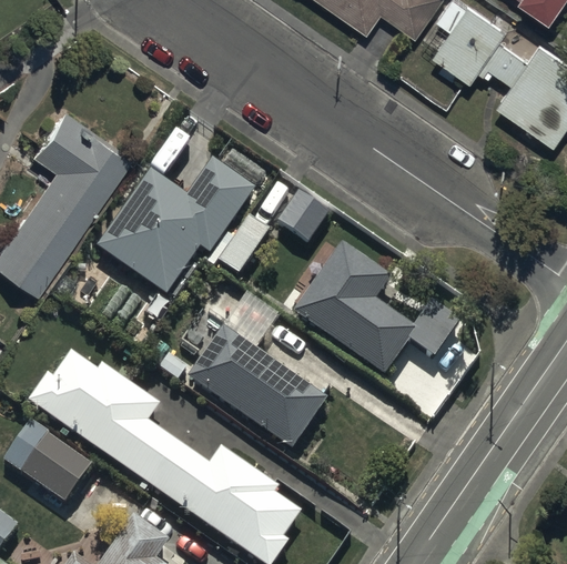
[(334,0),(368,23),(381,6),(414,28),(433,0),(334,0)]
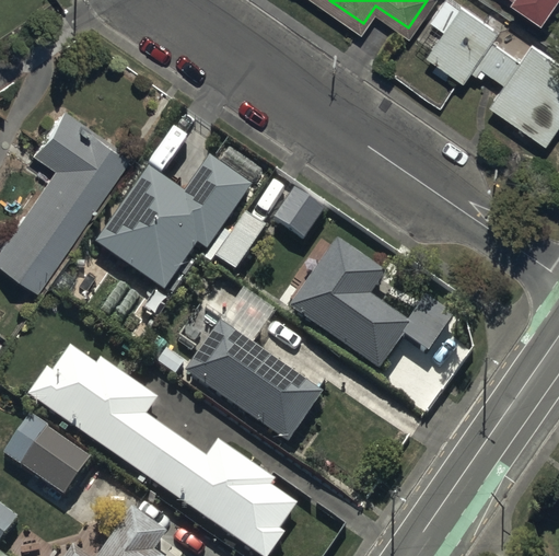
[(558,114),(558,49),(531,32),(519,49),(490,30),(499,16),(473,0),(434,0),(428,11),(435,15),(421,37),(426,41),(422,44),(465,71),(470,61),(477,65),(480,59),(501,72),(488,93),(548,132),(558,114)]
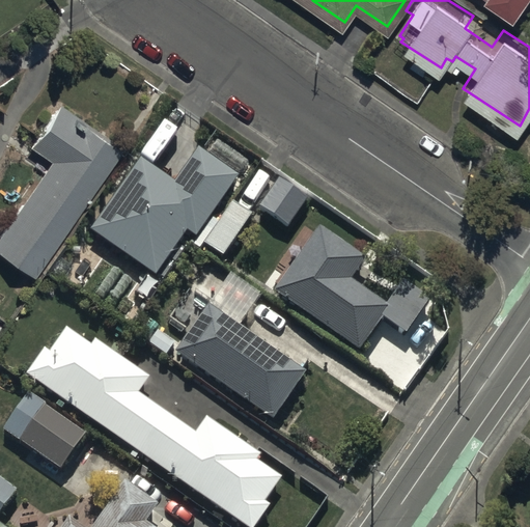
[(34,270),(120,141),(55,99),(28,139),(48,153),(0,224),(0,249),(1,248),(34,270)]
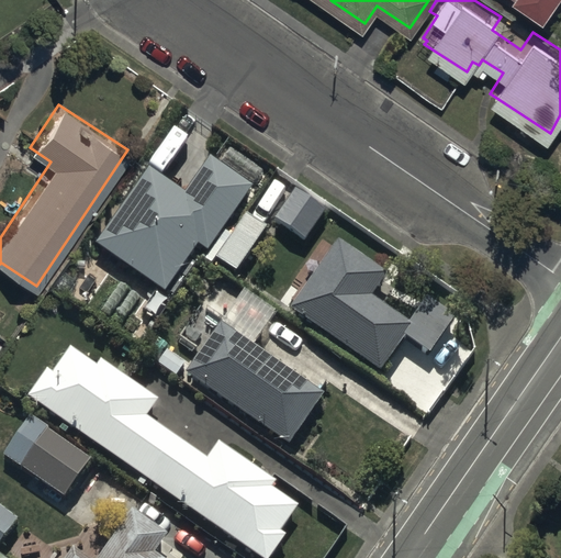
[(212,156),(188,190),(149,164),(96,240),(165,289),(198,242),(209,248),(254,185),(212,156)]
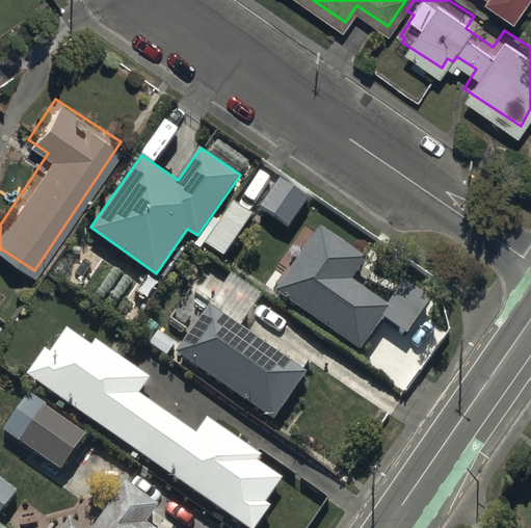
[(277,176),(260,203),(290,222),(308,196),(277,176)]
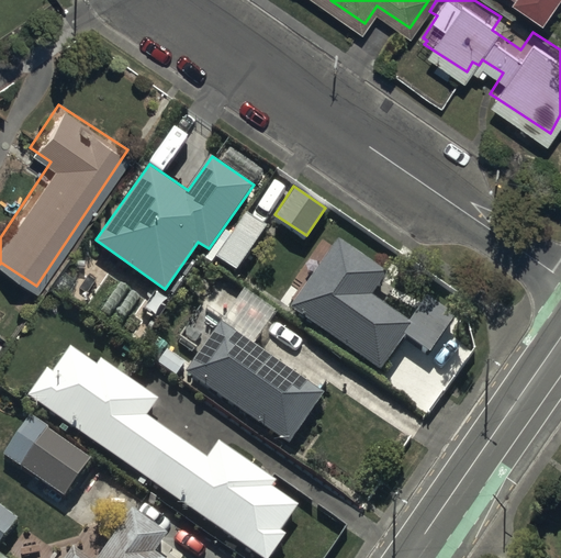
[(339,234),(290,304),(380,368),(405,332),(430,349),(456,314),(426,293),(407,320),(372,294),(390,269),(339,234)]
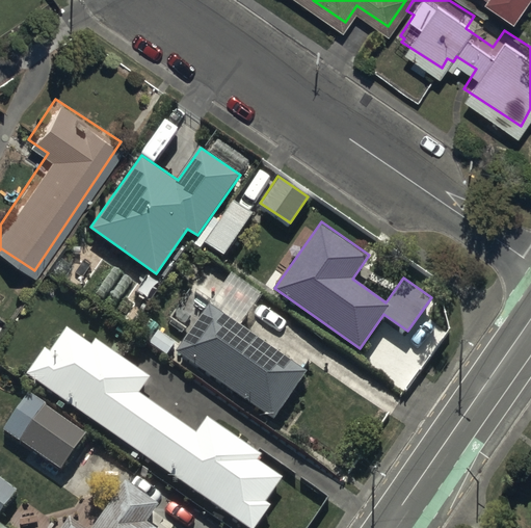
[(308,369),(209,304),(177,353),(275,419),(308,369)]
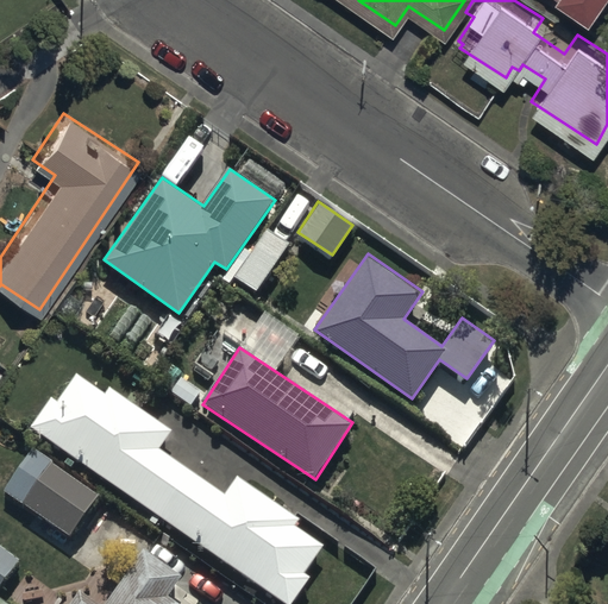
[(51,394),(30,425),(154,513),(150,518),(158,524),(163,518),(283,603),(289,603),(309,577),(304,572),(324,543),(295,523),(299,518),(237,473),(223,492),(160,447),(171,429),(110,385),(105,391),(77,372),(58,398),(51,394)]
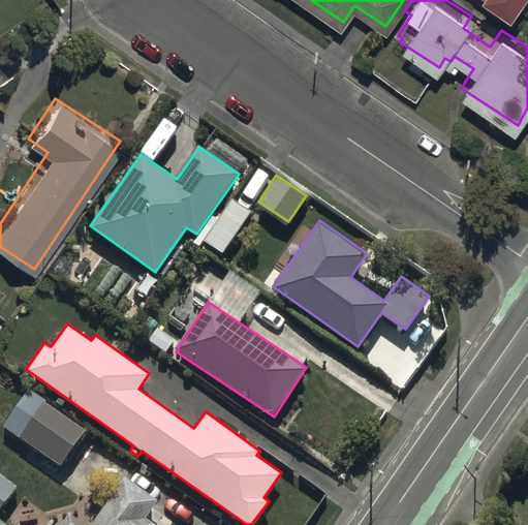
[(27,388),(1,424),(60,465),(86,429),(27,388)]
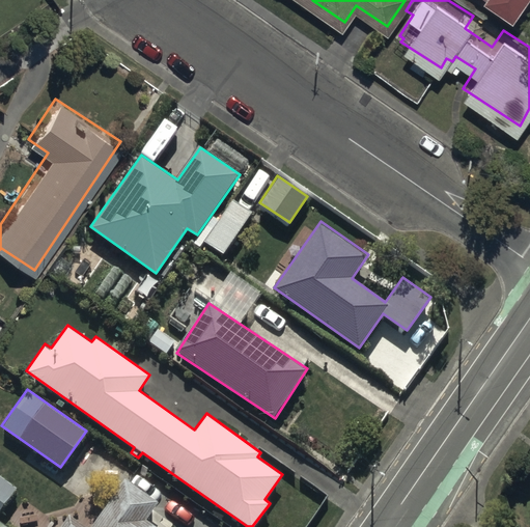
[(18,488),(0,474),(0,512),(18,488)]
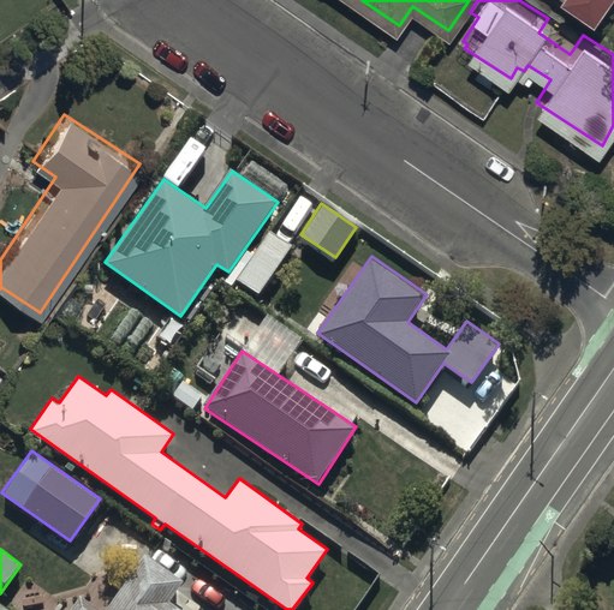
[(100,609),(81,596),(70,609),(180,609),(170,602),(184,582),(147,556),(108,609),(100,609)]
